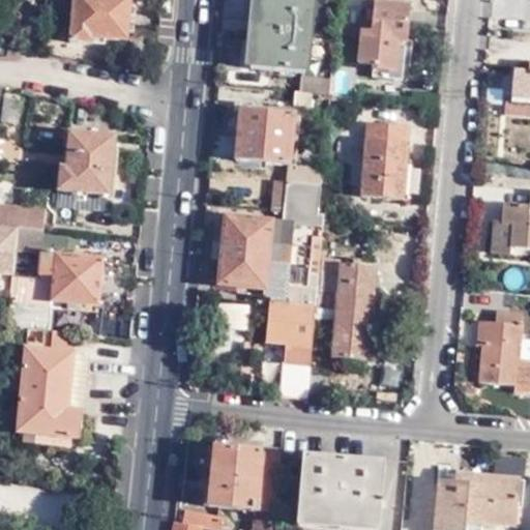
[(71,0),(47,0),(47,13),(70,17),(71,0)]
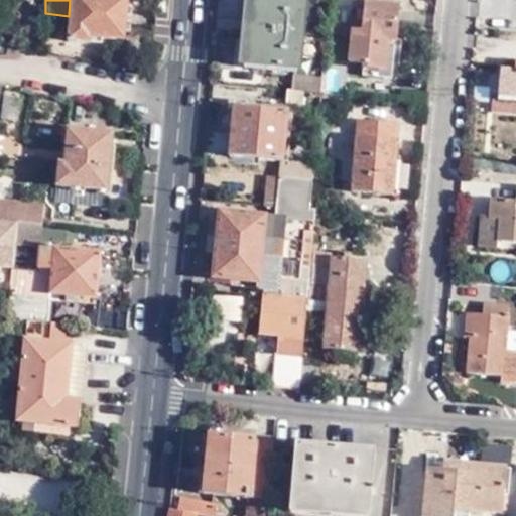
[(125,40),(128,0),(73,0),(70,40),(92,42),(93,37),(125,40)]
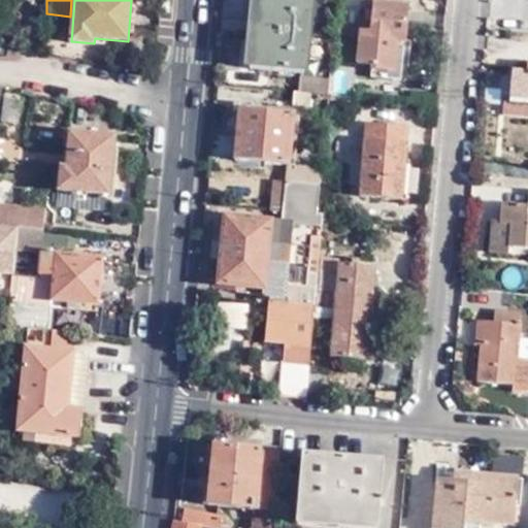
[(306,0),(254,0),(249,66),(300,70),(306,0)]
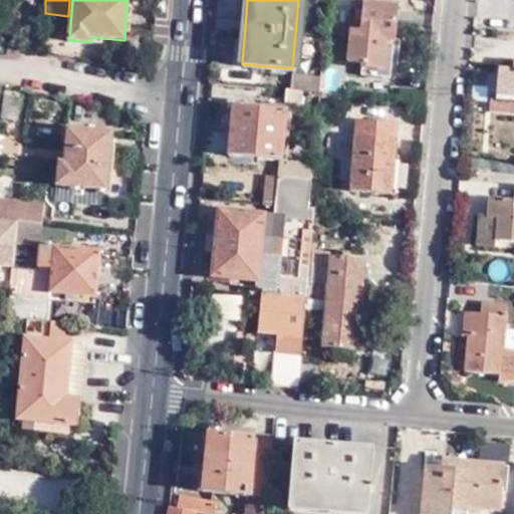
[(395,5),(362,2),(360,32),(354,32),(352,64),(359,64),(359,68),(381,70),(383,41),(392,42),(395,5)]
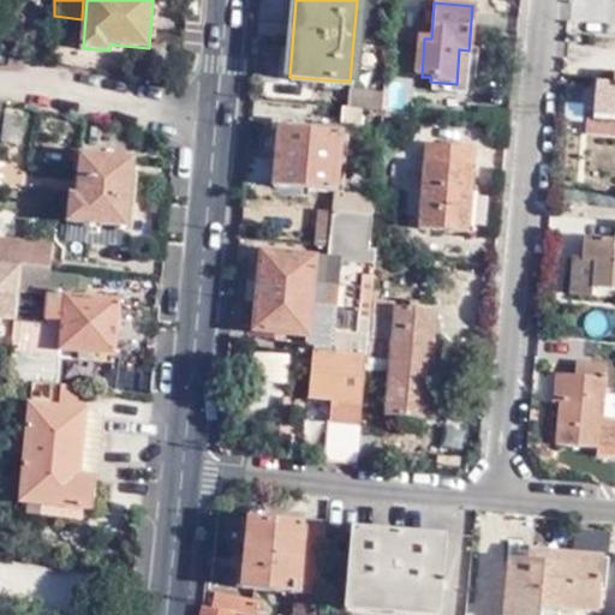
[(614,82),(597,82),(596,111),(589,111),(587,121),(614,124),(614,82)]
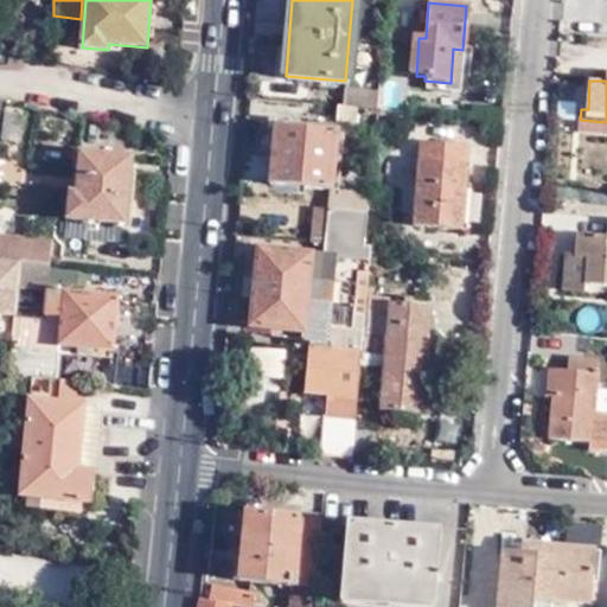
[(377,108),(378,93),(345,89),(344,106),(347,106),(360,107),(377,108)]
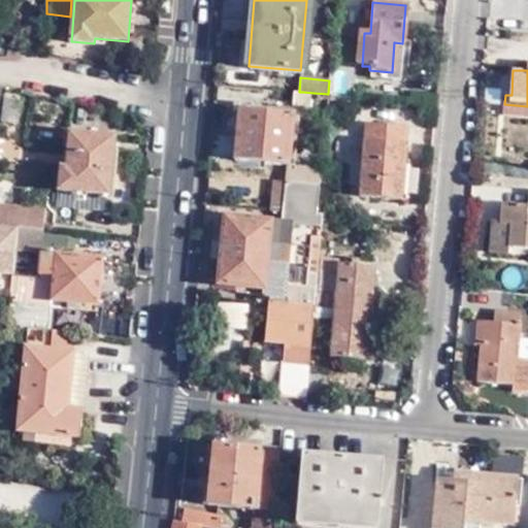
[(302,92),(300,114),(311,116),(314,93),(302,92)]
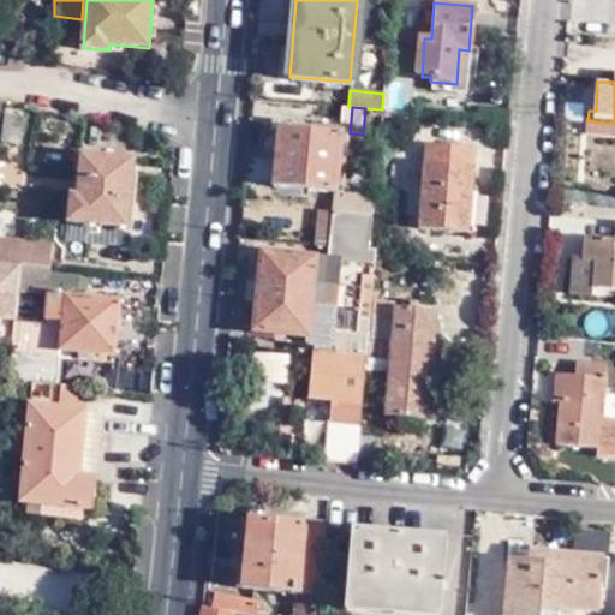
[(614,124),(587,121),(586,136),(614,137),(614,124)]
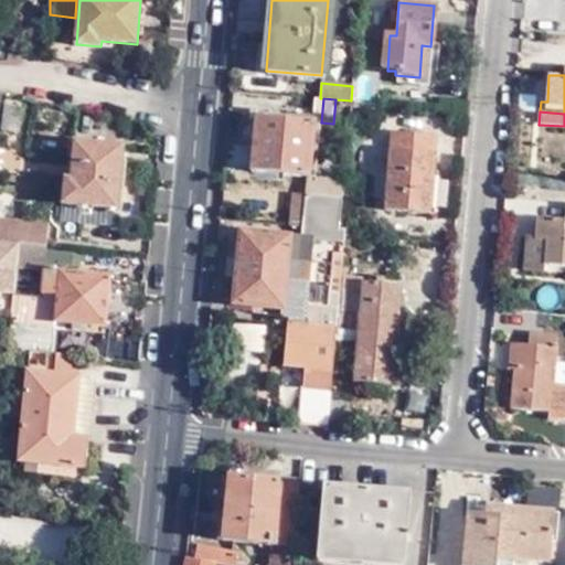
[(283,173),(307,176),(312,121),(256,116),(251,171),(283,173)]
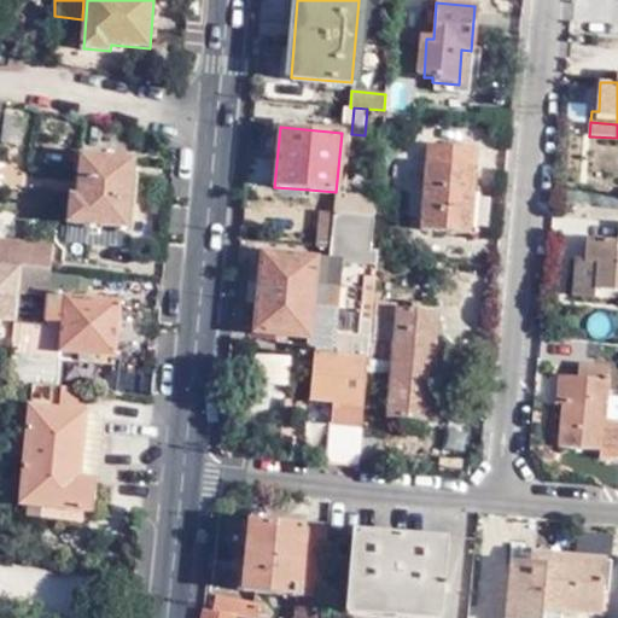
[(477,150),(429,145),(423,229),(466,233),(470,191),(474,191),(477,150)]
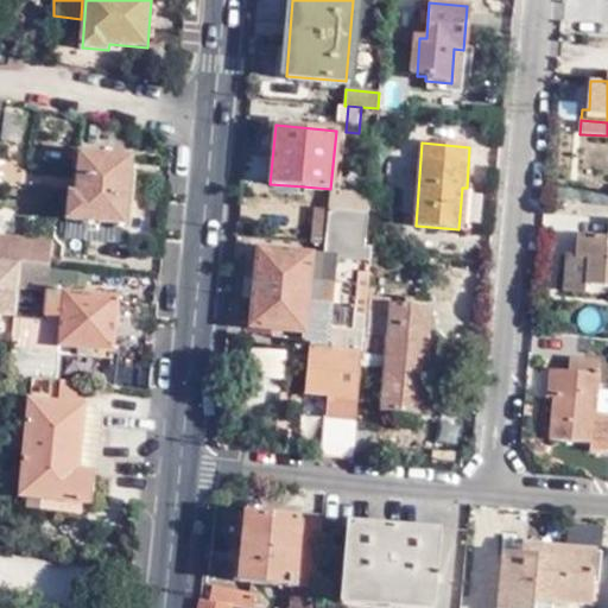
[(67,221),(124,227),(131,160),(80,156),(76,196),(68,195),(67,221)]
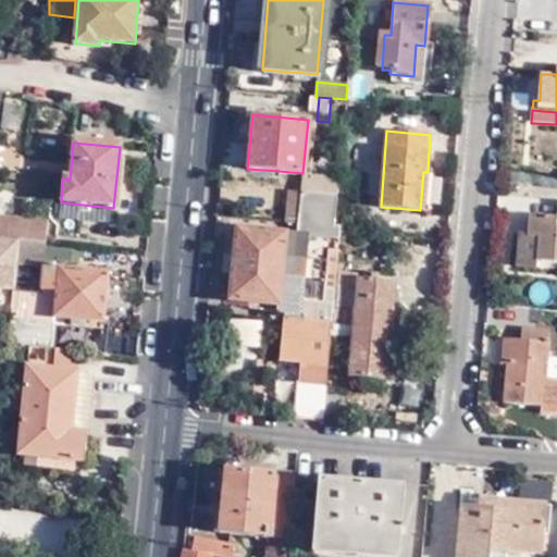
[(311,174),(302,173),(300,192),(337,196),(339,177),(311,174)]
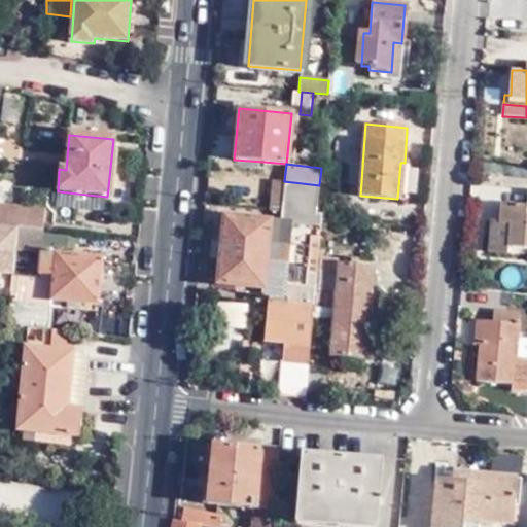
[(284,181),(275,180),(272,208),(273,208),(281,209),(284,181)]
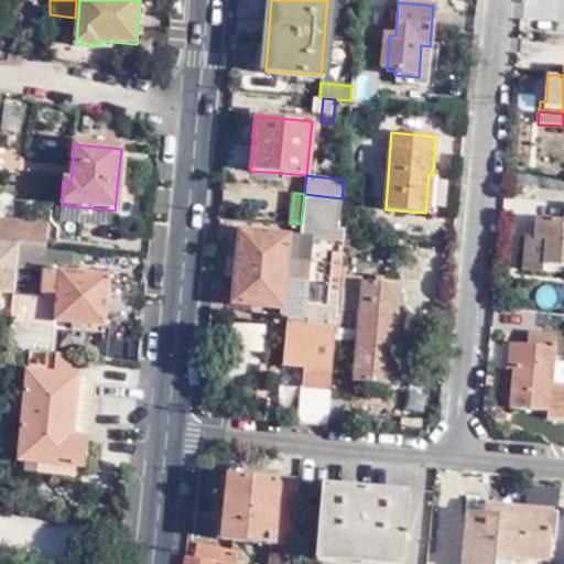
[(339,227),(342,198),(304,194),(301,224),(339,227)]
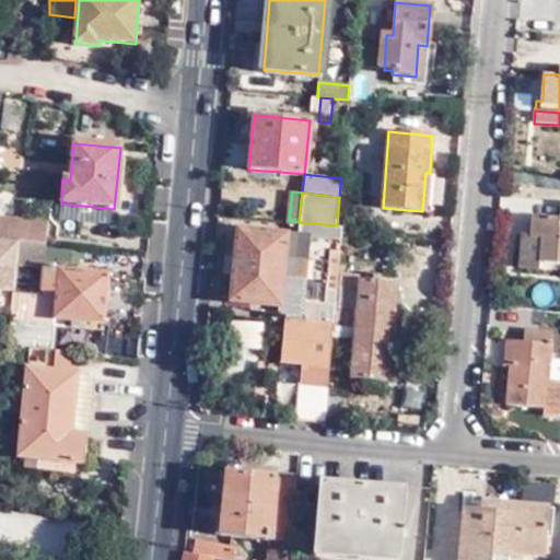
[(113,224),(114,209),(61,203),(60,219),(113,224)]
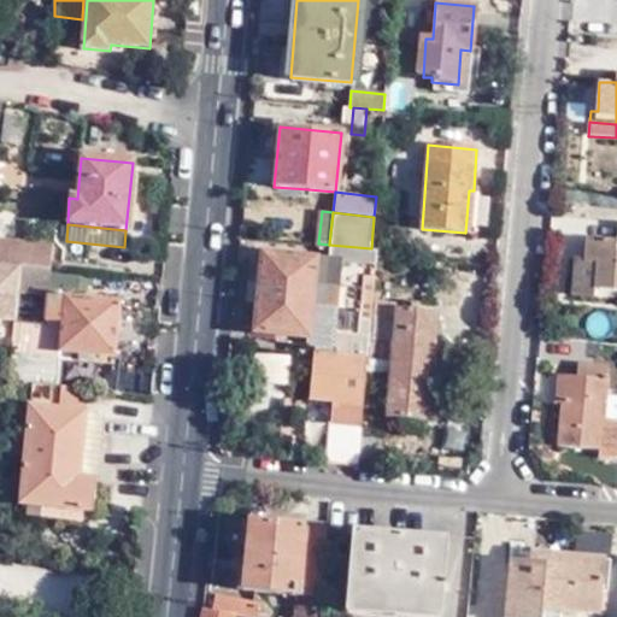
[(0,239),(0,264),(7,265),(10,240),(0,239)]
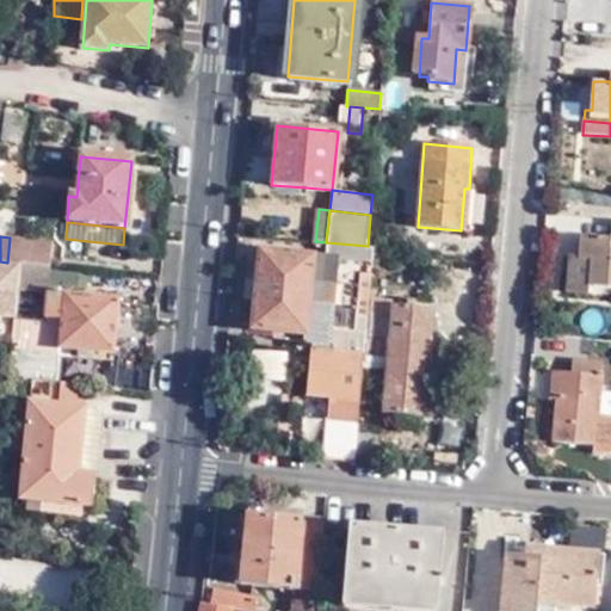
[(580,236),(579,260),(568,259),(565,294),(587,296),(587,285),(610,288),(610,236),(610,239),(580,236)]
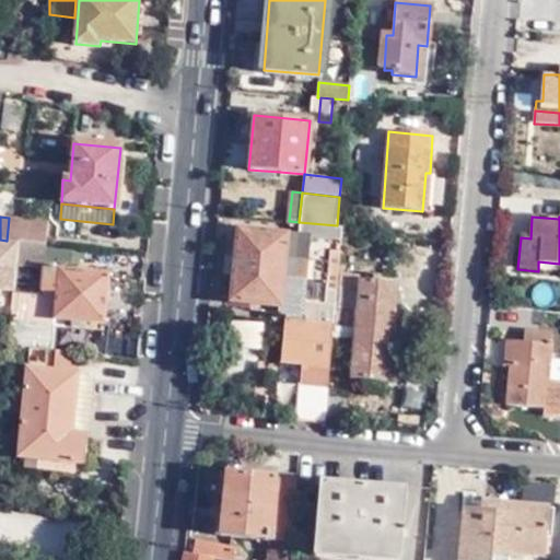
[(47,222),(9,218),(7,241),(16,242),(45,245),(47,222)]
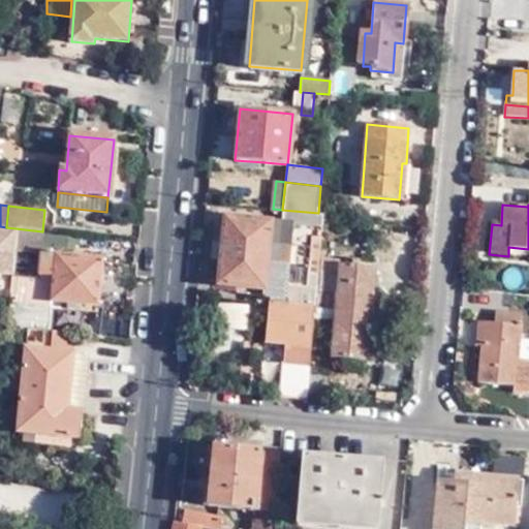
[(318,213),(282,210),(281,222),(225,217),(218,284),(263,288),(262,300),(270,301),(305,303),(313,232),(320,232),(322,215),(322,213),(318,213)]
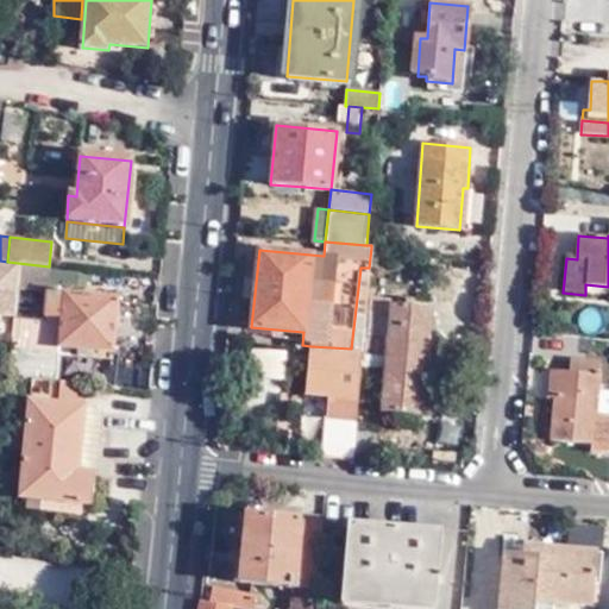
[(251,327),(259,250),(249,249),(240,326),(251,327)]
